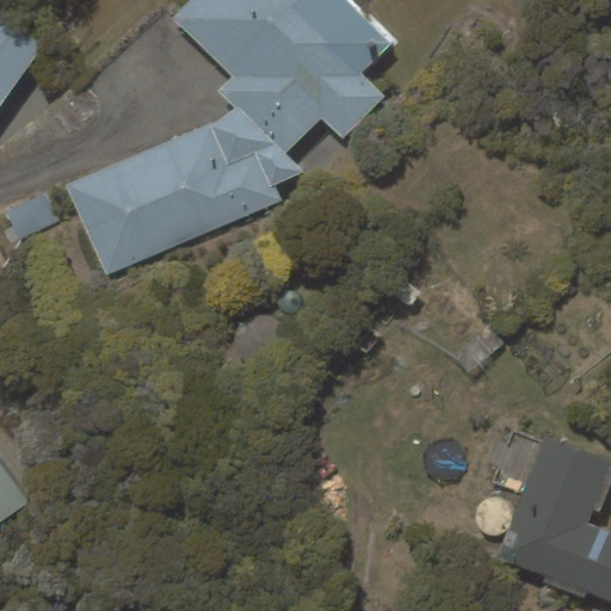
[(66,185),(106,277),(283,201),(276,185),(304,172),(287,153),(321,118),(344,139),(386,96),(362,73),(392,43),(347,0),(190,0),(172,18),(233,75),(217,91),(235,109),(211,124),(66,185)]
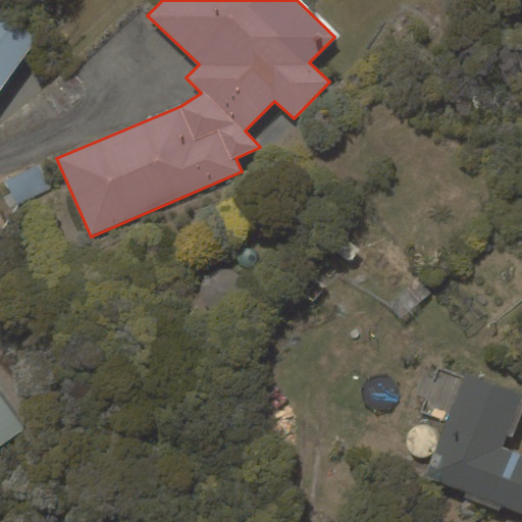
[(0,91),(37,39),(0,13),(0,91)]
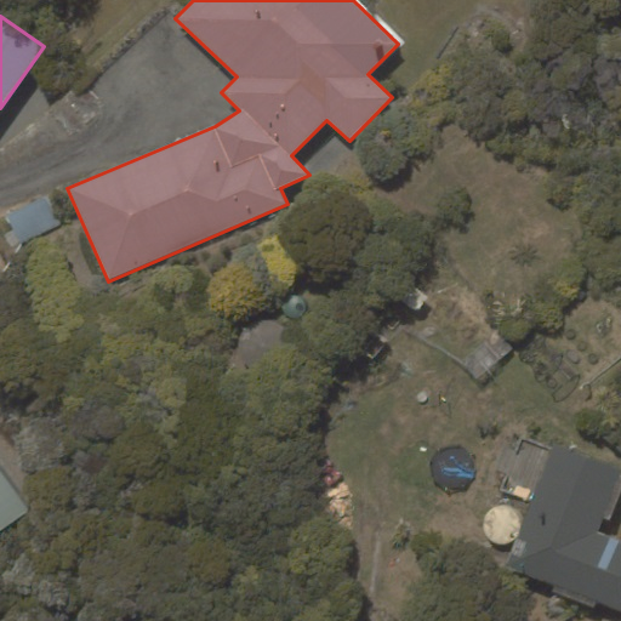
[(49,197),(7,215),(21,243),(62,224),(49,197)]
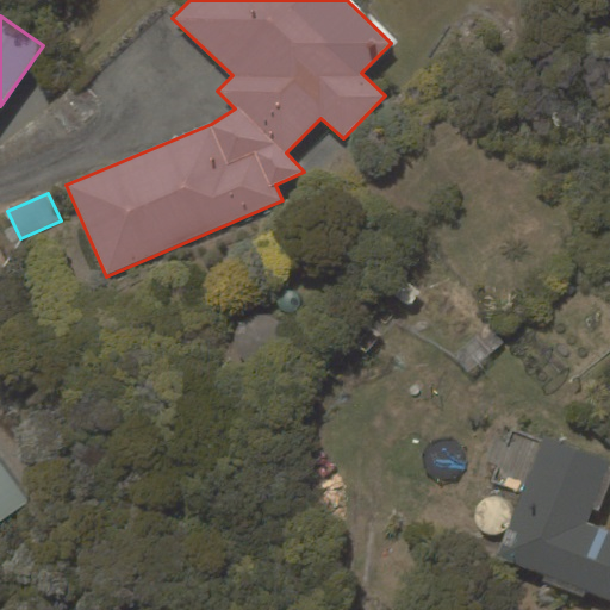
[(468,374),(504,343),(487,324),(452,356),(468,374)]
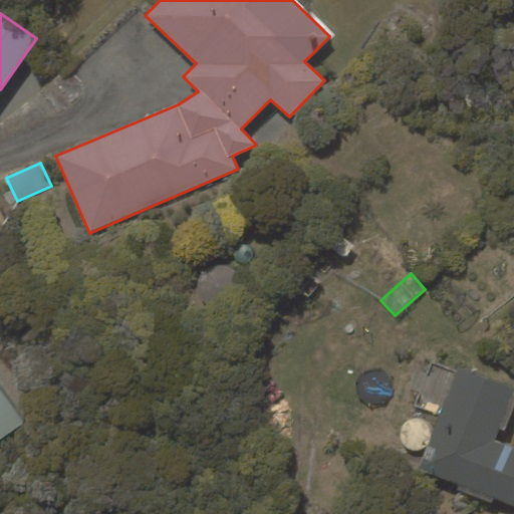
[(513,387),(461,365),(421,468),(459,483),(457,489),(492,503),(494,497),(513,504),(513,447),(495,440),(500,429),(505,431),(513,408),(513,387)]
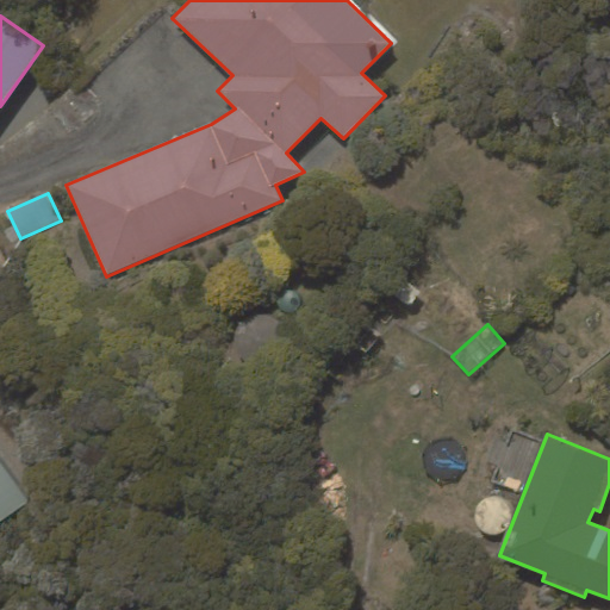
[(0,460),(0,522),(30,502),(0,460)]
